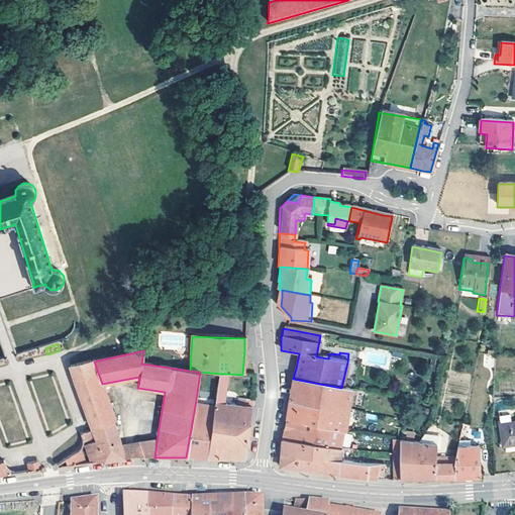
[(94,362),(70,366),(92,430),(114,423),(113,420),(114,417),(102,384),(94,362)]
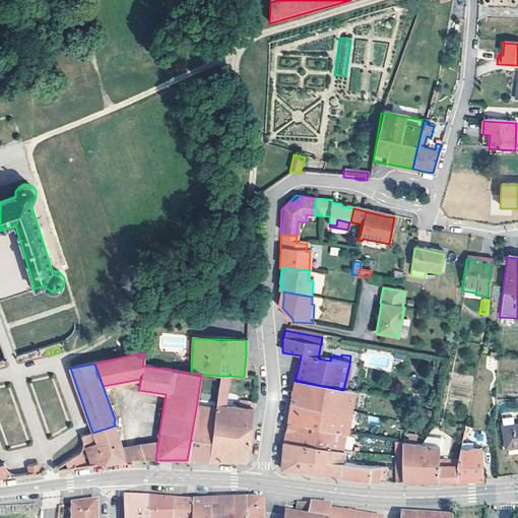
[(228,376),(220,376),(217,397),(216,403),(216,407),(223,408),(228,376)]
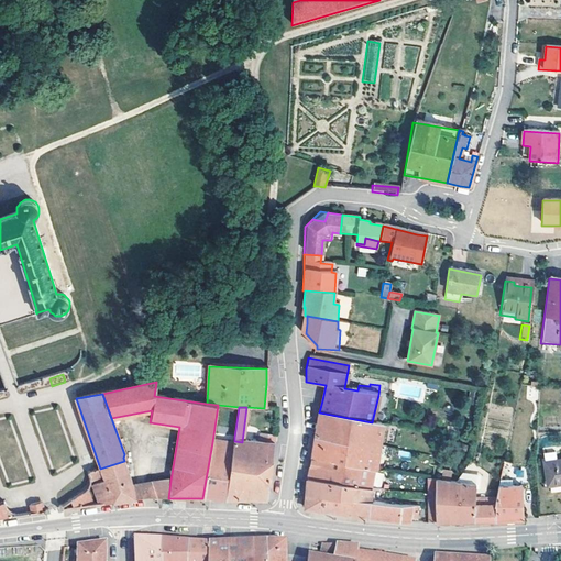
[(316,430),(378,441),(382,425),(372,422),(319,413),(317,422),(316,430)]
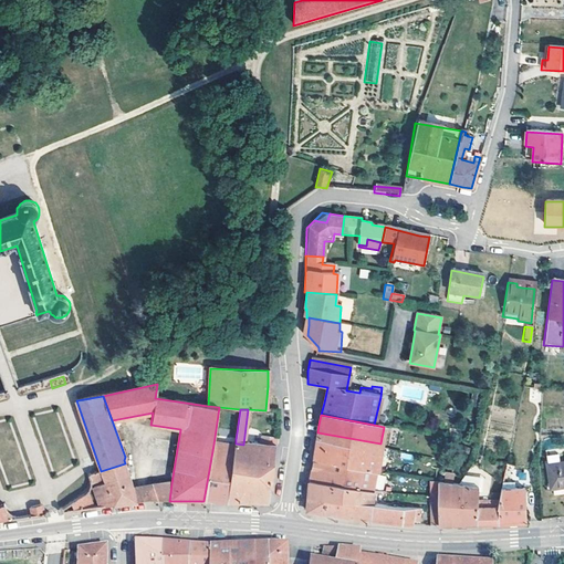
[(315,449),(313,461),(375,472),(380,444),(317,432),(315,449)]
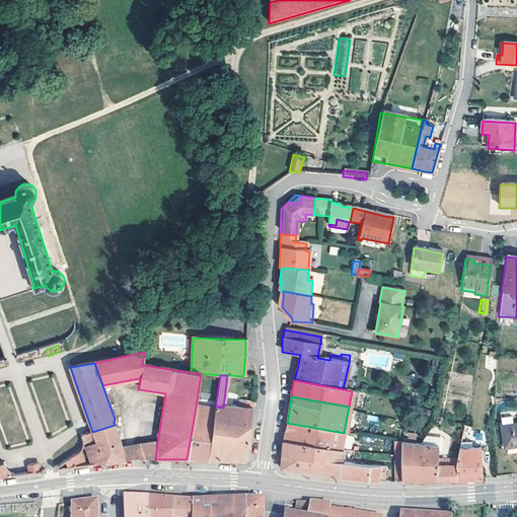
[(238,401),(237,409),(252,410),(253,402),(238,401)]
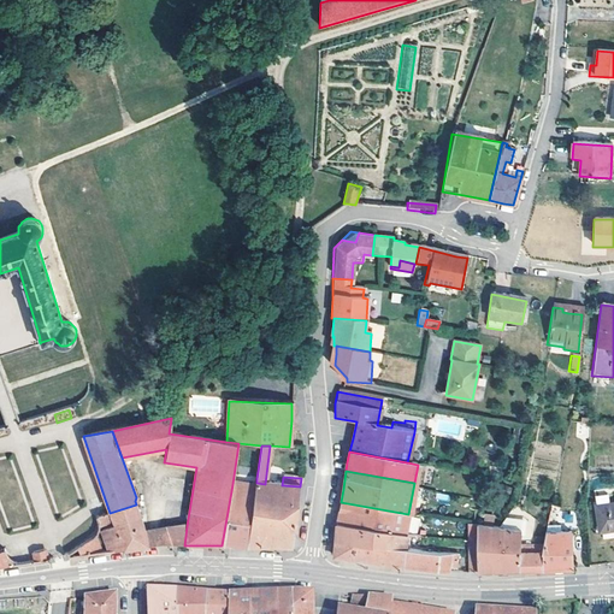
[(282,485),(265,484),(257,483),(255,488),(254,501),(253,505),(267,507),(266,518),(295,521),(297,502),(300,486),(282,485)]
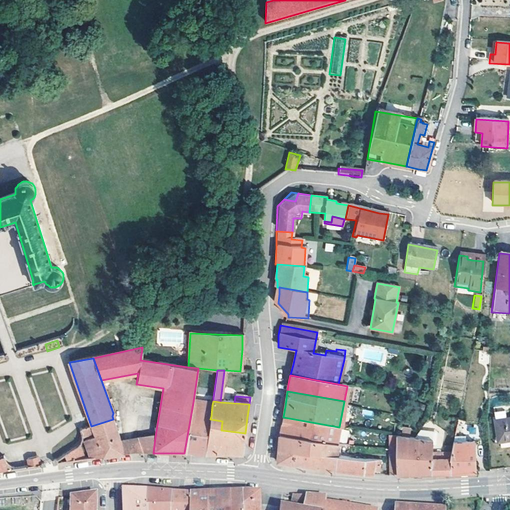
[(202,403),(193,402),(184,453),(192,453),(205,455),(210,419),(211,416),(200,415),(202,403)]
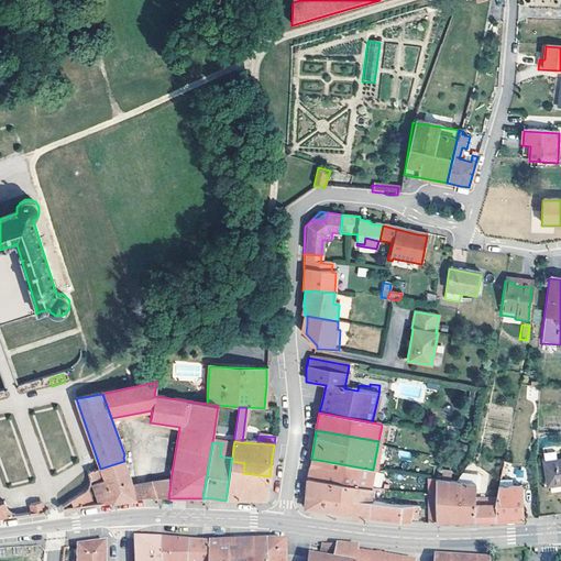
[(220,457),(232,458),(233,446),(222,443),(220,457)]
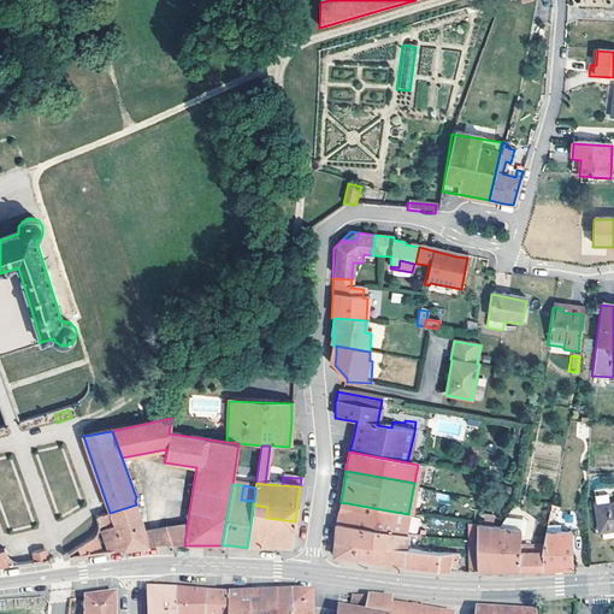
[(338,513),(336,525),(415,537),(417,530),(407,529),(408,514),(341,502),(338,513)]
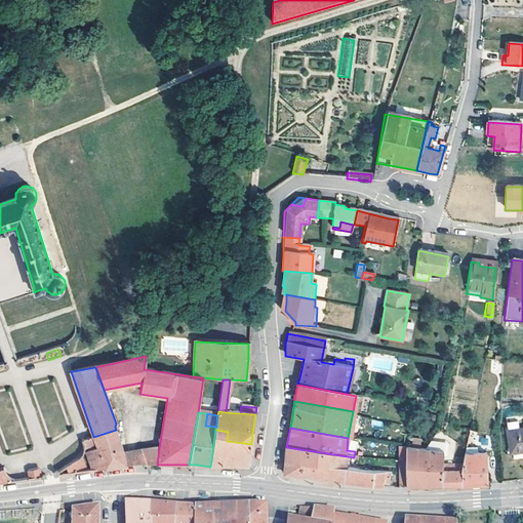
[(66,469),(52,475),(105,470),(110,470),(126,468),(122,452),(116,430),(93,437),(80,441),(83,450),(82,454),(79,457),(66,469)]
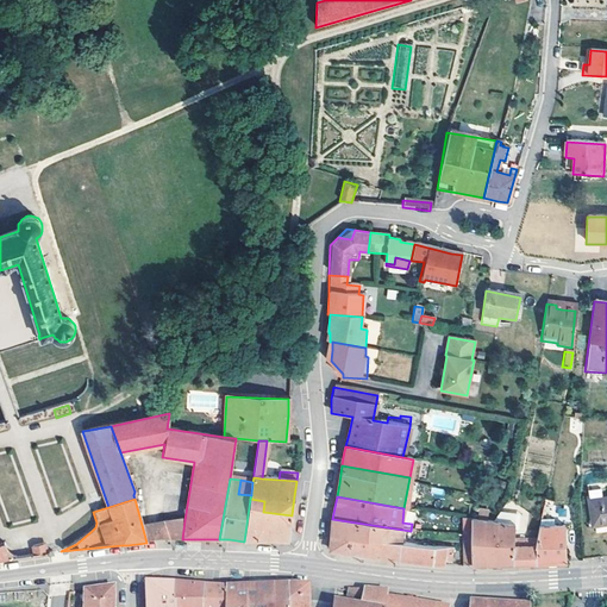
[(264,501),(250,499),(244,542),(266,540),(269,540),(288,539),(292,515),(263,512),(264,501)]
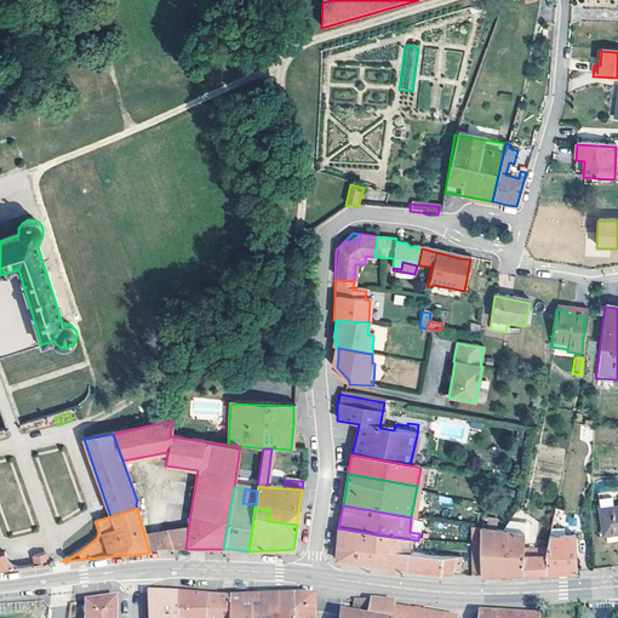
[(617,509),(598,513),(602,539),(617,537),(617,509)]
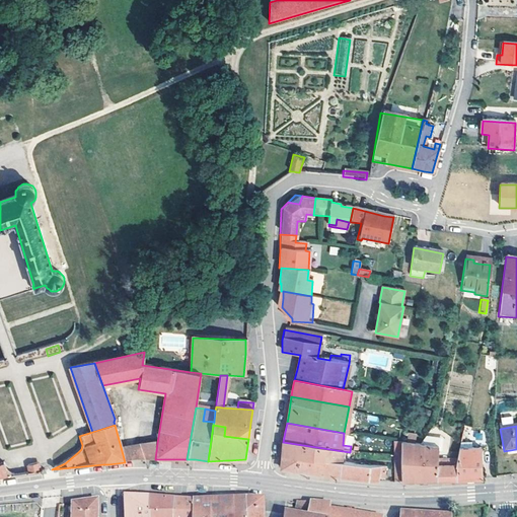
[(463,427),(462,433),(477,436),(479,431),(463,427)]
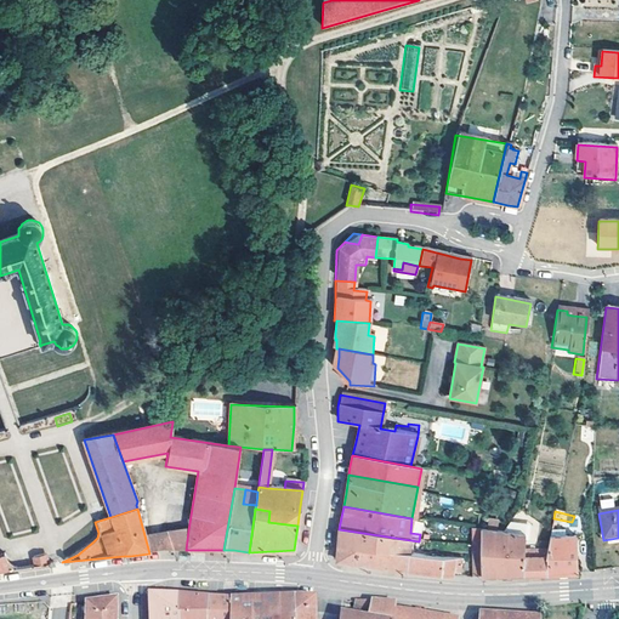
[(524,535),(523,540),(527,540),(528,526),(507,523),(501,533),(524,535)]
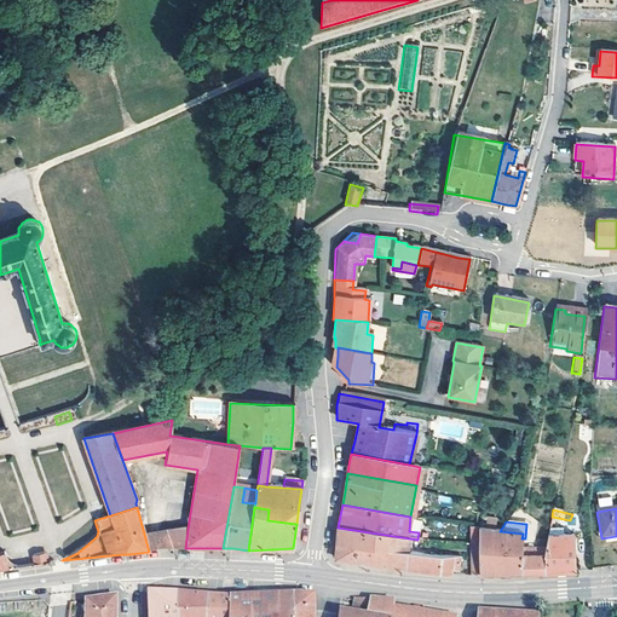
[(417,540),(338,528),(336,537),(335,546),(421,555),(422,541),(417,540)]
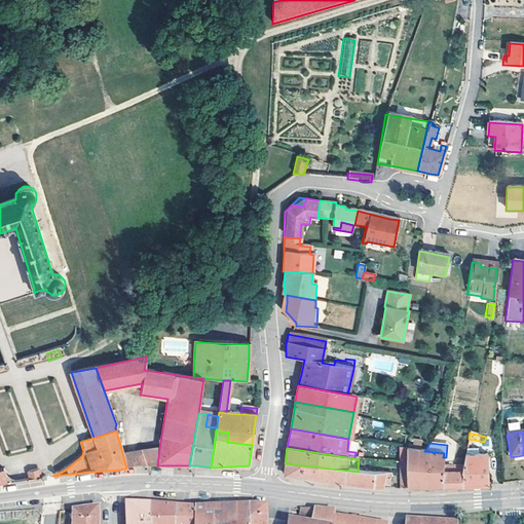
[(443,464),(443,457),(444,453),(424,451),(405,448),(406,463),(407,489),(417,489),(442,488),(443,464)]
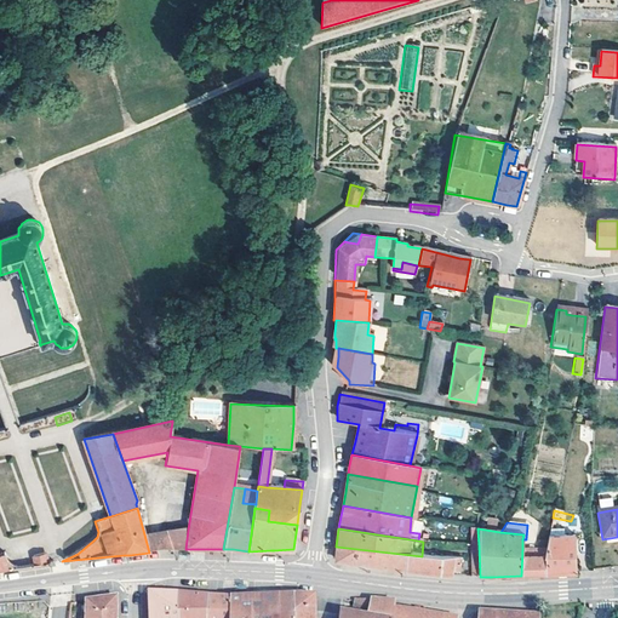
[(186,549),(188,530),(144,534),(149,553),(154,550),(161,549),(186,549)]
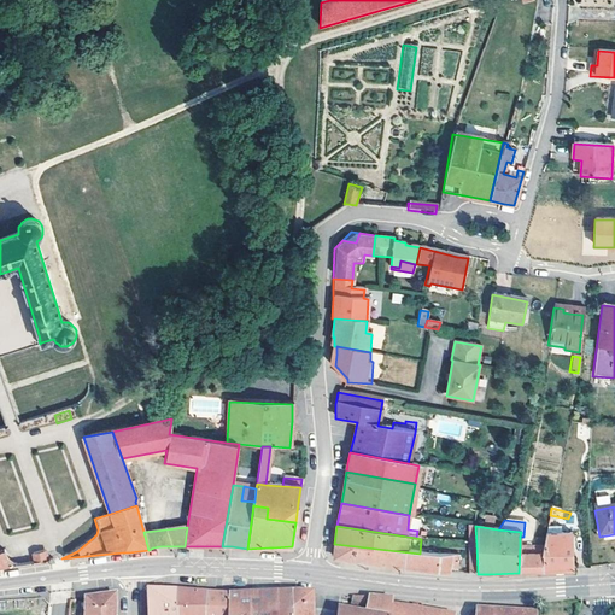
[(570,534),(545,534),(543,548),(520,545),(519,573),(546,572),(564,570),(572,570),(570,534)]
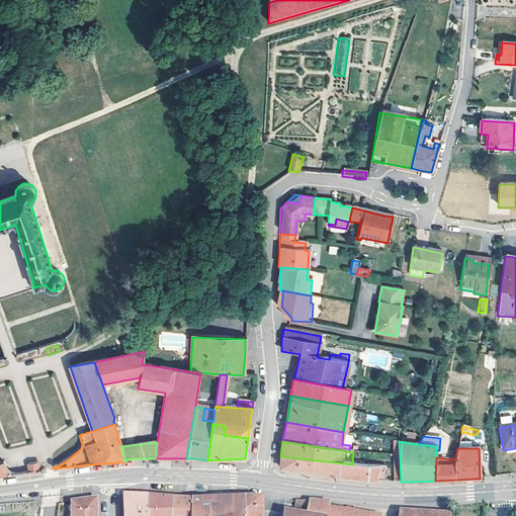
[(352,464),(280,456),(278,469),(284,469),(314,475),(334,477),(367,482),(376,482),(376,479),(382,479),(383,465),(362,465),(352,464)]
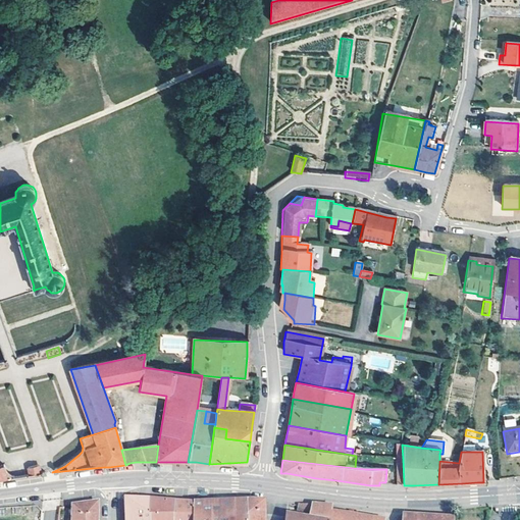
[(395,460),(396,485),(404,485),(403,460),(395,460)]
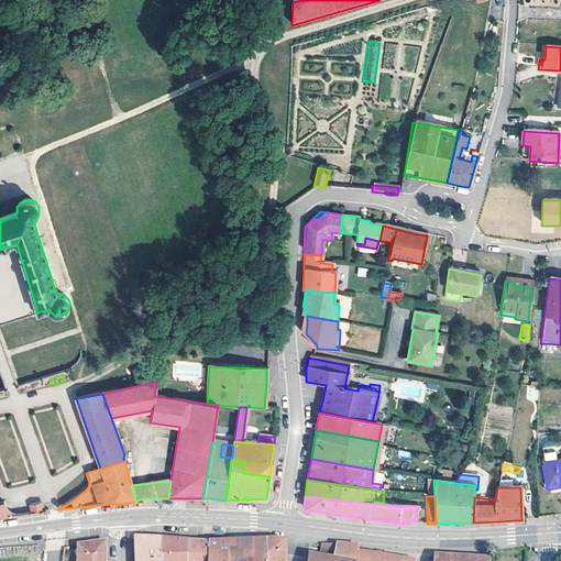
[(2,502),(0,503),(0,519),(20,516),(17,515),(13,515),(8,513),(7,512),(6,509),(2,502)]
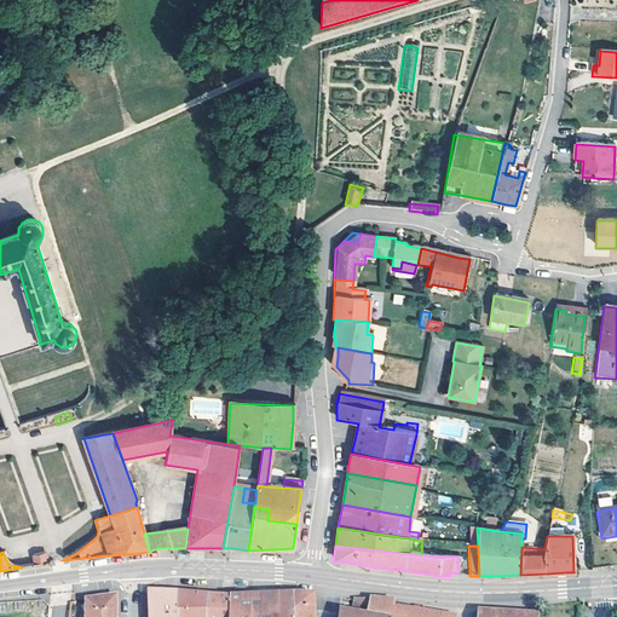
[(32,555),(33,566),(46,564),(45,555),(42,554),(41,553),(32,555)]
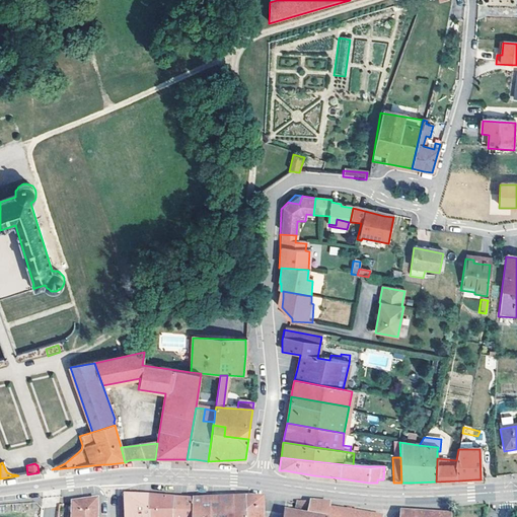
[(123,498),(123,516),(147,516),(147,499),(137,499),(123,498)]
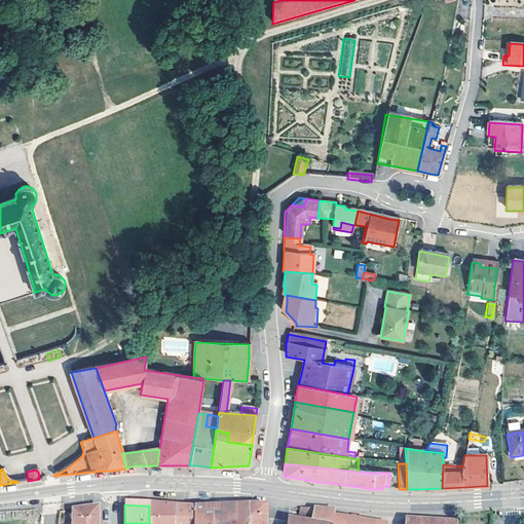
[(163,508),(149,506),(149,523),(174,523),(175,508),(163,508)]
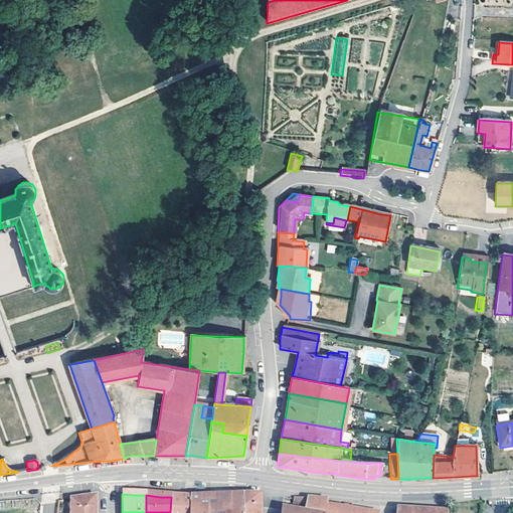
[(260,512),(260,511),(260,497),(243,496),(204,498),(189,498),(189,512),(303,512),(306,501),(299,500),(298,503),(296,512),(290,512),(280,511),(280,512),(260,512)]
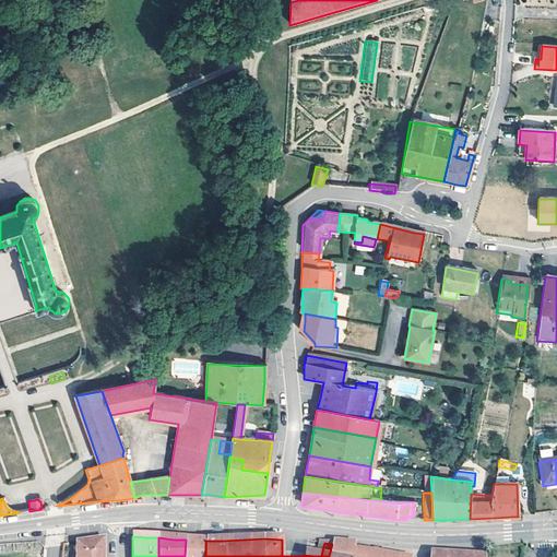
[(186,540),(185,556),(205,556),(205,541),(193,541),(186,540)]
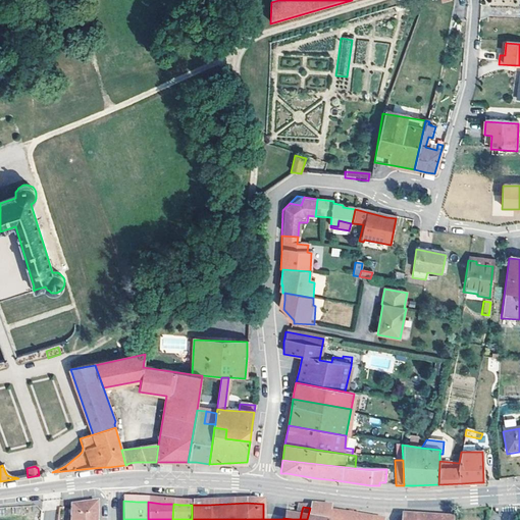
[(75,507),(71,508),(68,519),(95,519),(96,505),(75,507)]
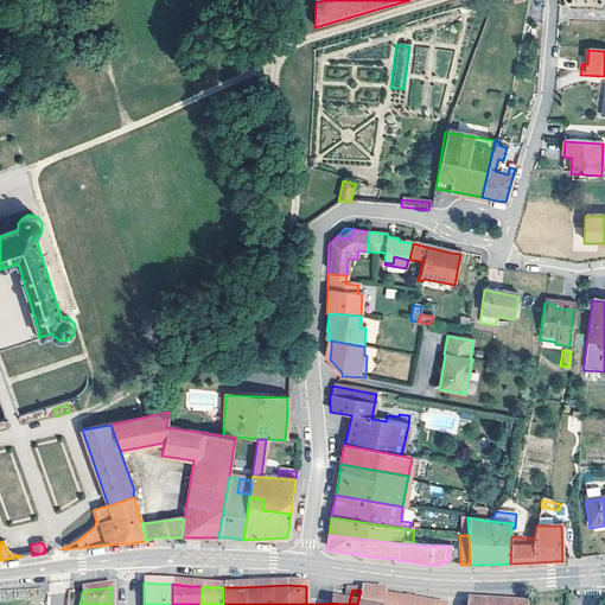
[(349,604),(351,593),(344,591),(342,604),(349,604)]
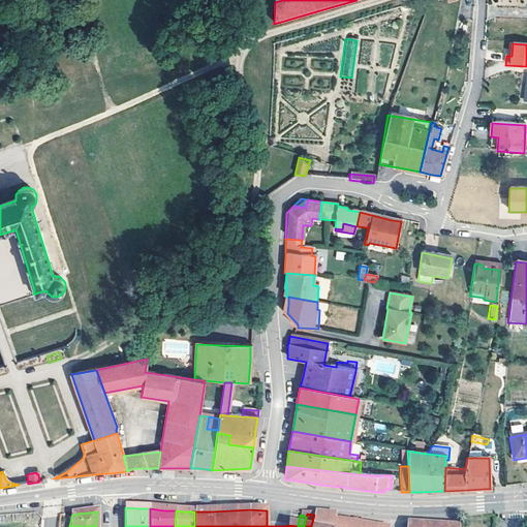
[(363,526),(346,524),(335,522),(335,517),(314,515),(311,526),(363,526)]
